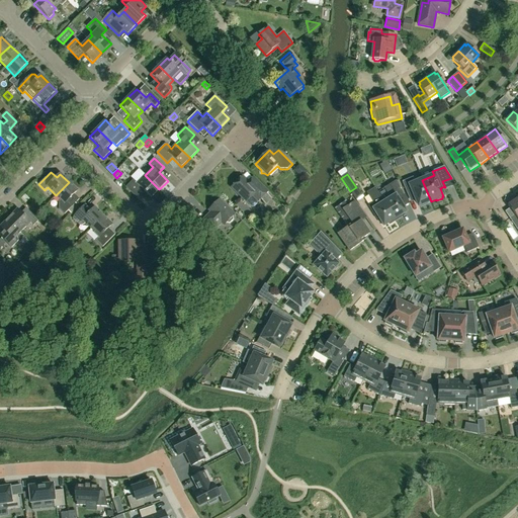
[(159,189),(145,175),(137,183),(134,179),(125,187),(135,195),(142,188),(151,197),(159,189)]
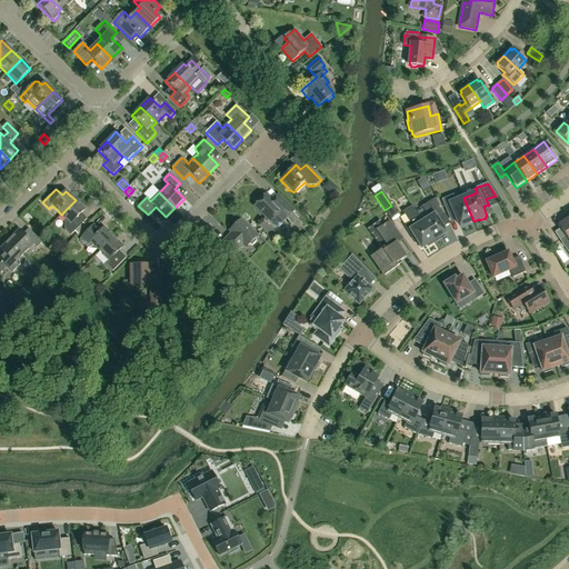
[(278,206),(266,195),(255,206),(277,228),(279,228),(283,223),(283,222),(293,211),(283,200),(278,206)]
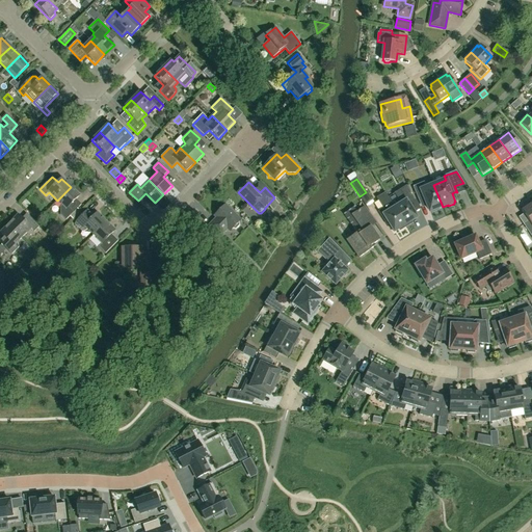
[(443,207),(433,185),(426,188),(424,182),(413,187),(418,198),(424,196),(430,212),(431,211),(432,213),(439,210),(437,209),(443,207)]
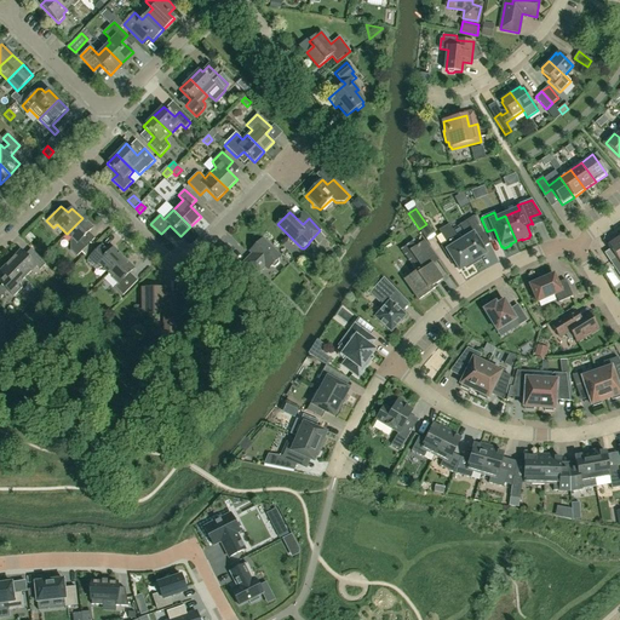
[(460,242),(474,264),(482,259),(480,258),(487,254),(476,237),(483,234),(474,217),(460,225),(464,233),(463,233),(466,239),(460,242)]
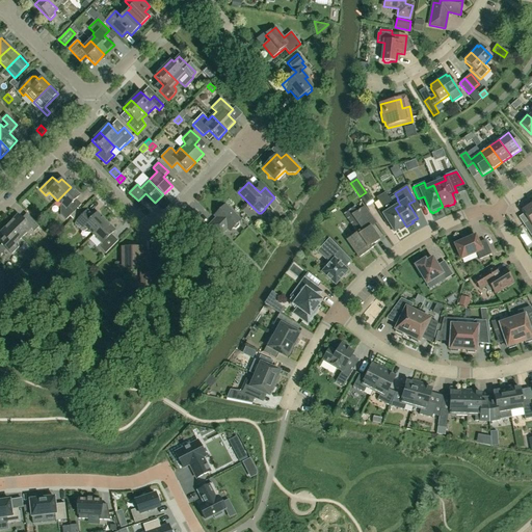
[(79,195),(71,187),(57,201),(62,206),(60,207),(60,215),(67,220),(81,205),(76,200),(79,195)]
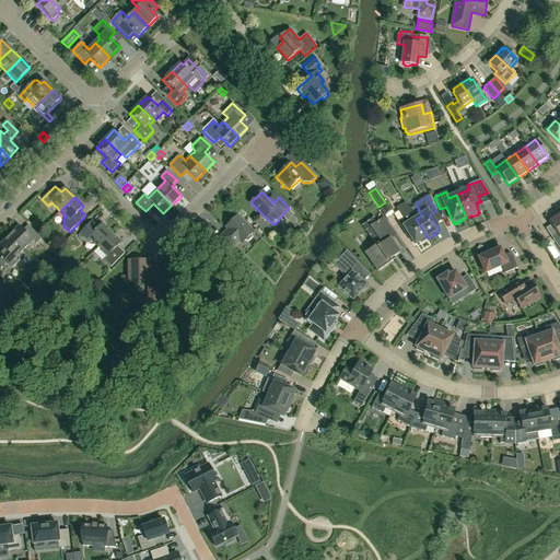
[(421,243),(428,238),(416,219),(406,202),(396,209),(404,220),(398,223),(404,232),(406,231),(415,244),(420,241),(421,243)]
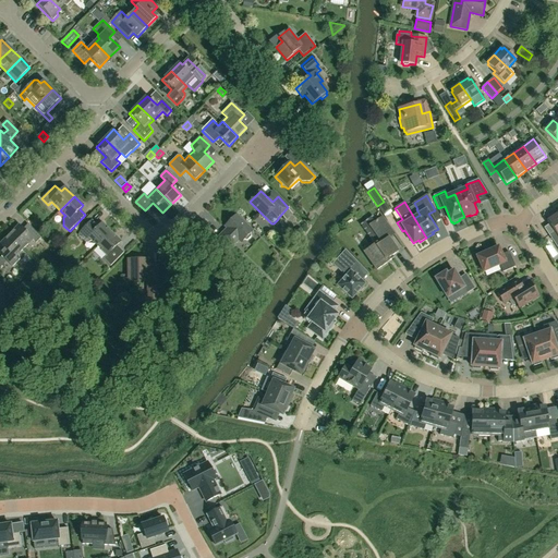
[(392,209),(387,211),(392,221),(398,219),(392,209)]
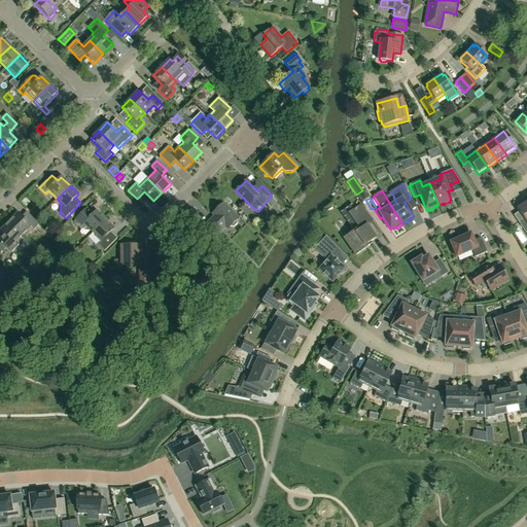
[(526,202),(517,208),(526,222),(521,225),(526,234),(526,202)]
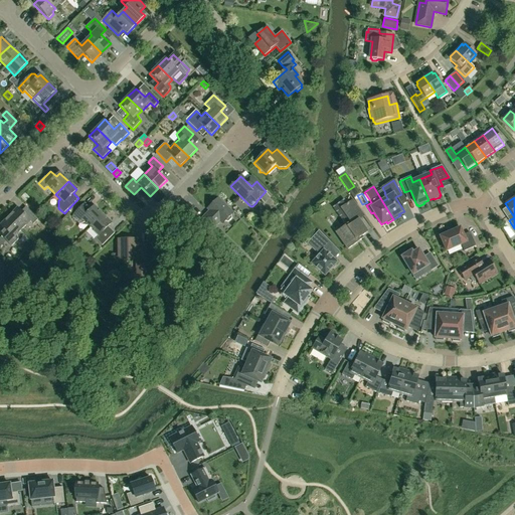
[(218,198),(207,209),(209,211),(202,218),(212,228),(220,221),(222,223),(224,221),(228,222),(231,218),(230,215),(232,213),(218,198)]
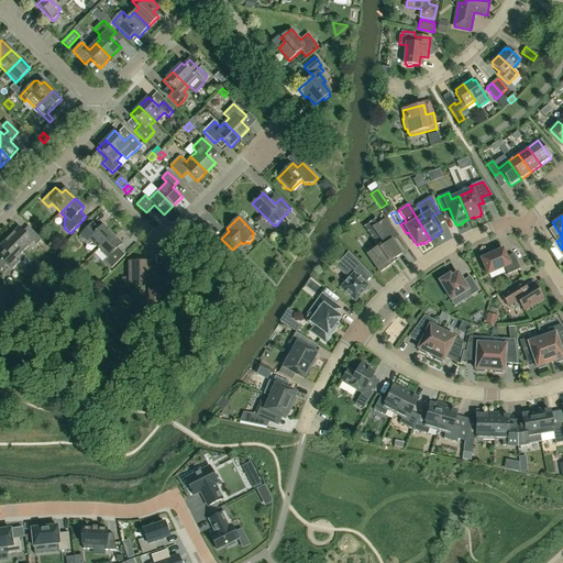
[(377,247),(367,255),(379,273),(393,264),(390,262),(401,254),(387,234),(393,230),(385,219),(379,222),(376,218),(363,228),(377,247)]
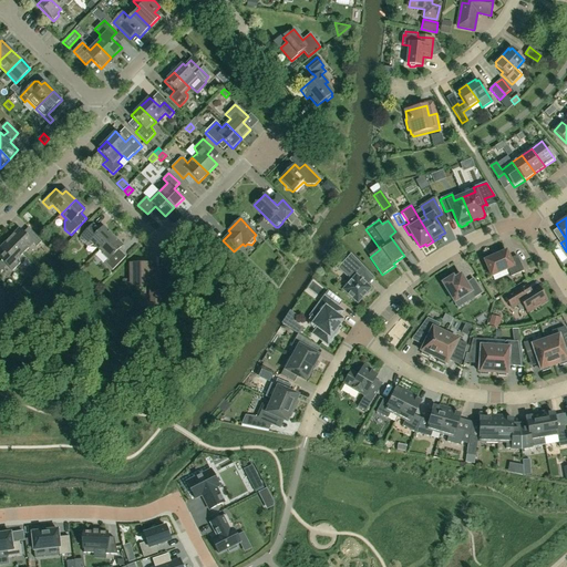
[(93,246),(99,251),(113,237),(103,227),(100,232),(93,225),(79,239),(89,248),(93,246)]
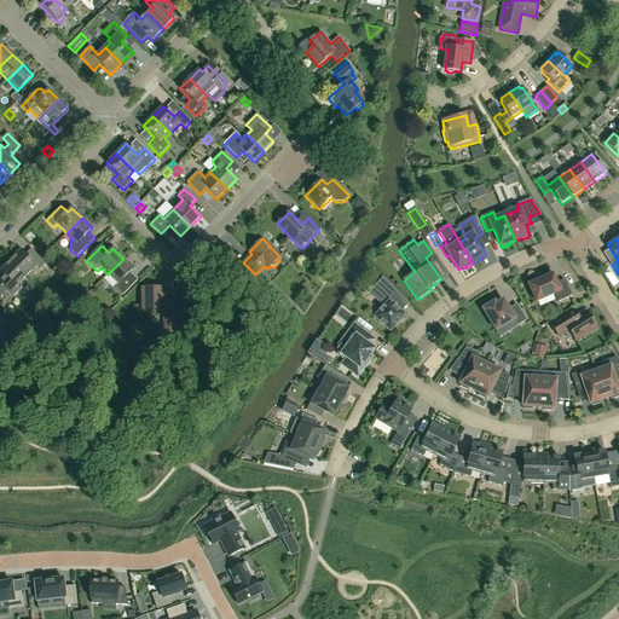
[(21,250),(11,261),(27,277),(36,266),(40,270),(46,264),(32,249),(25,255),(21,250)]
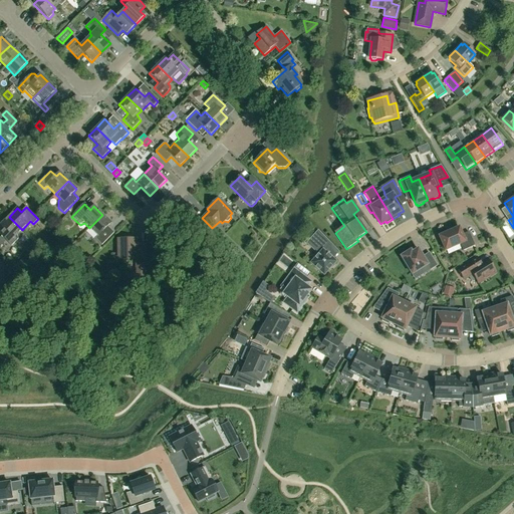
[(102,215),(89,228),(98,236),(95,239),(101,245),(114,233),(107,227),(111,223),(102,215)]
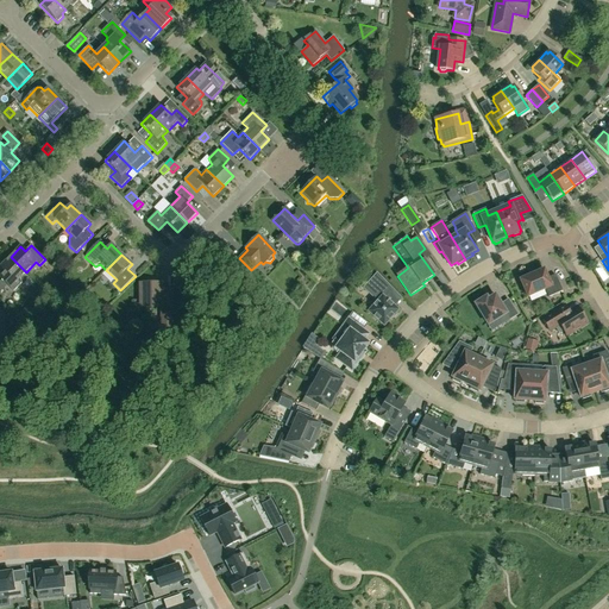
[(26,272),(11,257),(0,267),(5,271),(0,275),(0,277),(13,292),(19,286),(22,283),(18,280),(26,272)]
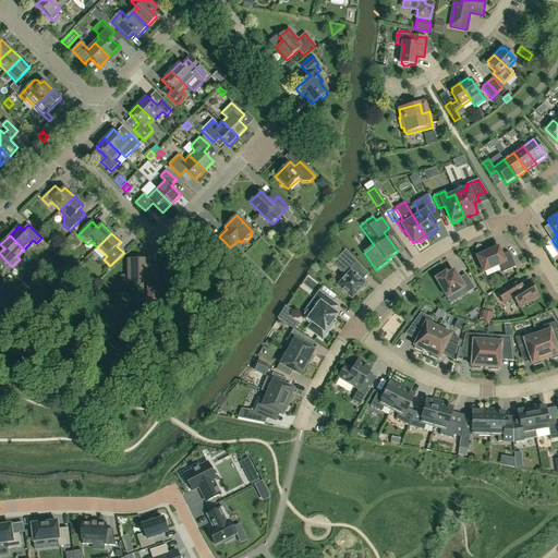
[(279,246),(289,254),(292,249),(282,242),(279,246)]
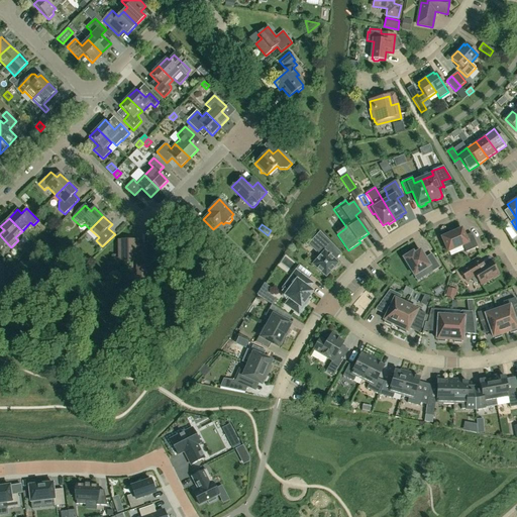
[(461,228),(441,237),(442,240),(441,240),(443,245),(444,245),(448,252),(463,246),(467,252),(478,247),(472,233),(466,236),(461,228)]
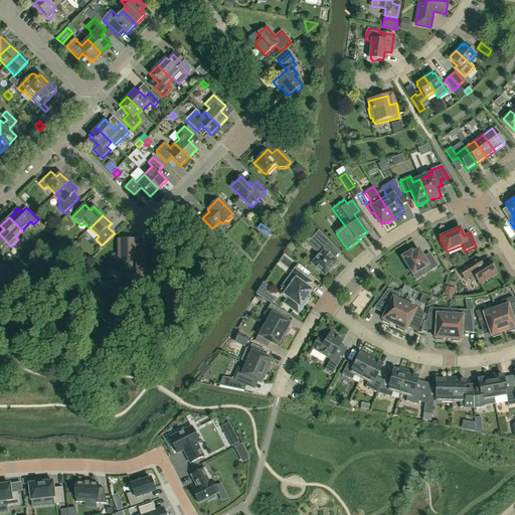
[(325,276),(337,263),(326,252),(333,245),(319,231),(308,243),(320,254),(312,264),(325,276)]
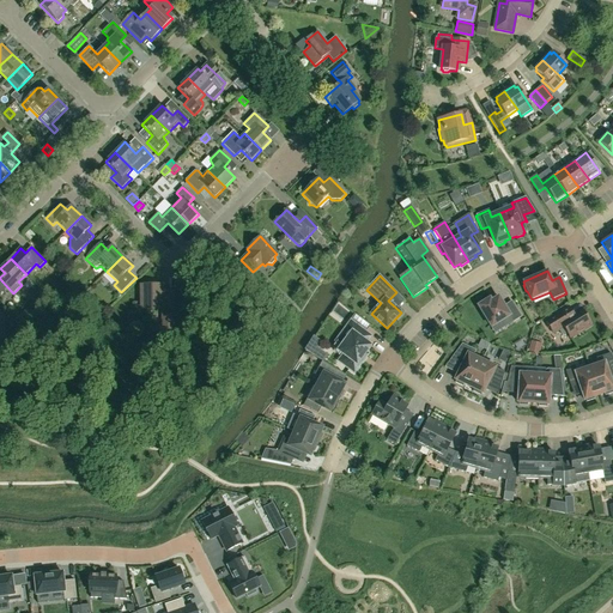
[(141,286),(143,309),(161,308),(162,321),(162,332),(173,332),(173,292),(163,292),(163,286),(141,286)]
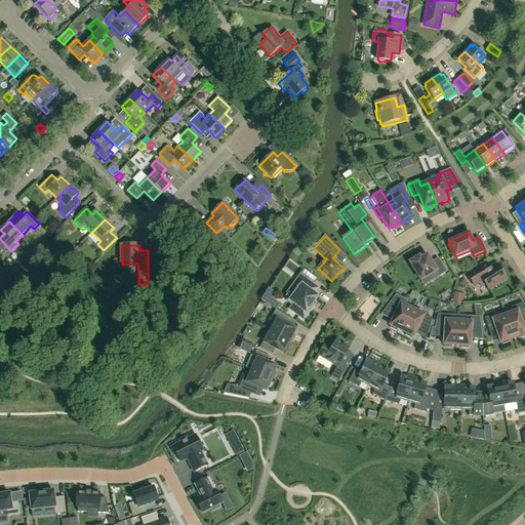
[(242,253),(238,256),(243,261),(247,258),(242,253)]
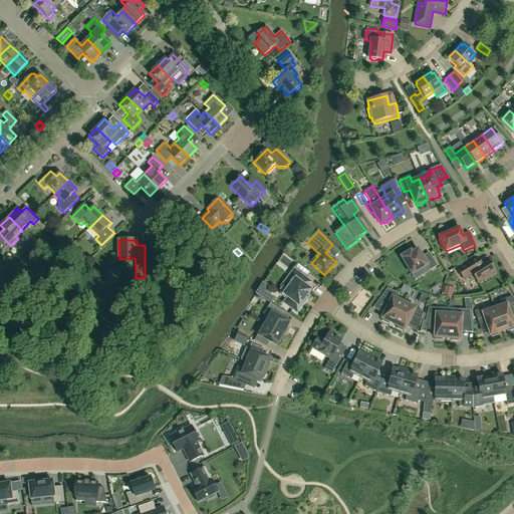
[(404,256),(402,257),(412,274),(428,265),(430,269),(437,265),(429,253),(423,257),(418,249),(412,253),(411,251),(409,252),(408,250),(403,254),(404,256)]
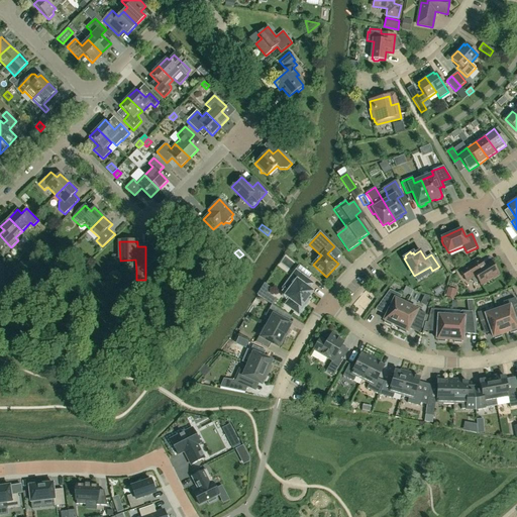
[(476,262),(460,271),(467,281),(472,278),(475,283),(479,280),(481,285),(487,282),(489,282),(492,280),(493,278),(499,275),(491,262),(480,268),(476,262)]
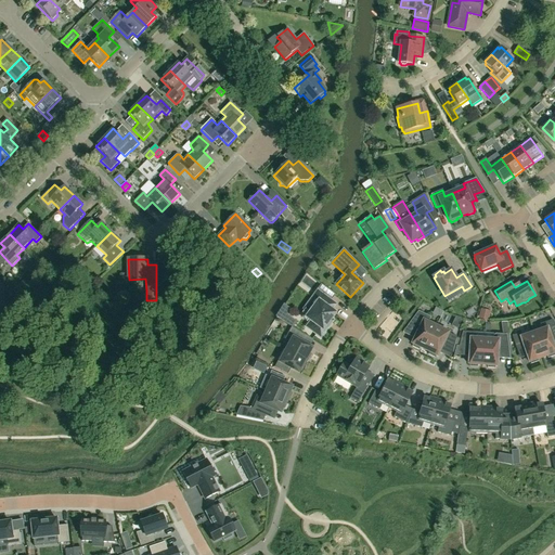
[(325,326),(335,313),(331,310),(335,305),(331,301),(335,295),(321,284),(315,291),(321,295),(315,302),(318,304),(307,318),(311,321),(307,327),(321,337),(327,327),(325,326)]
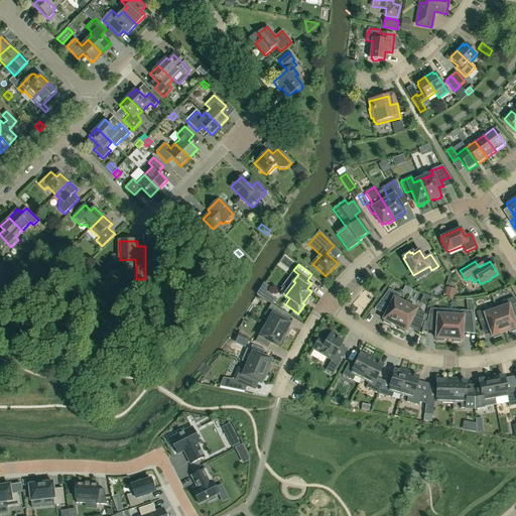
[(457,290),(447,288),(445,297),(455,299),(457,290)]
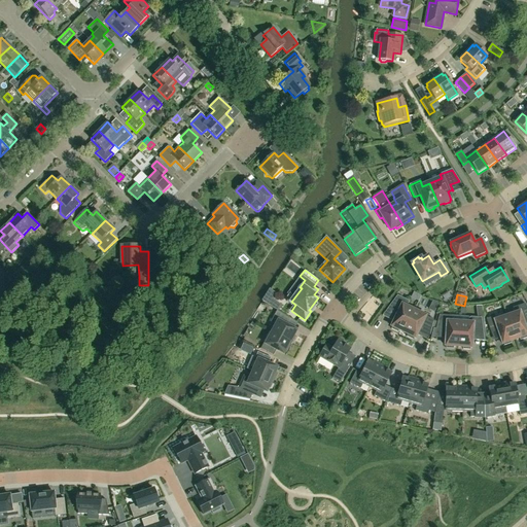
[(273,299),(267,295),(262,301),(269,305),(273,299)]
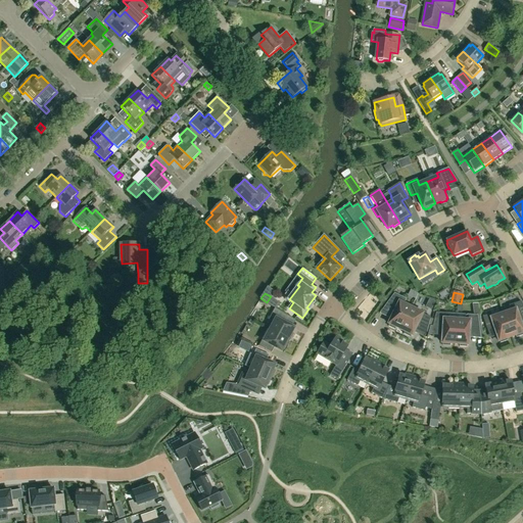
[(395,328),(400,330),(411,308),(403,304),(406,299),(394,293),(394,294),(384,306),(384,307),(394,312),(388,324),(389,325),(388,327),(394,330),(395,328)]
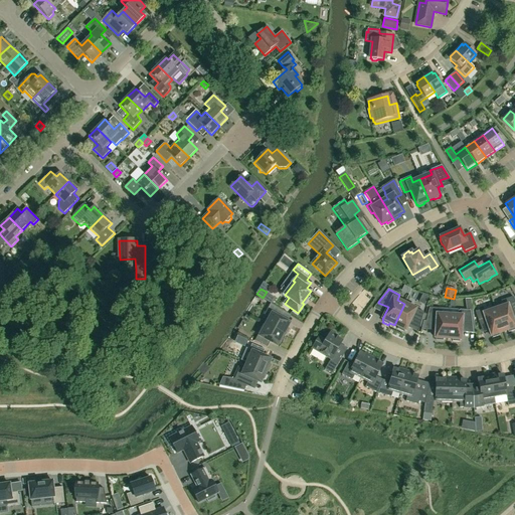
[(306,316),(317,300),(312,296),(301,313),(306,316)]
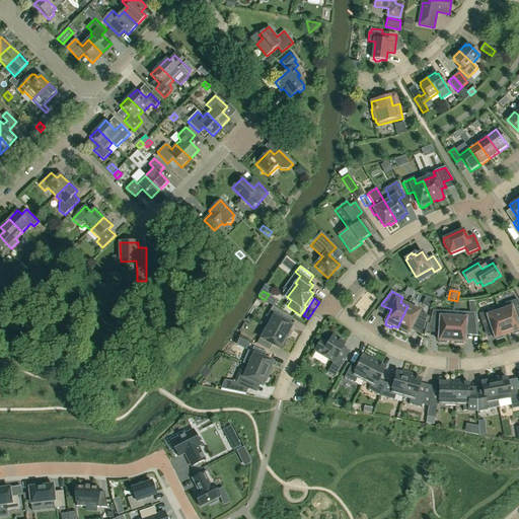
[(507,309),(500,311),(507,335),(512,334),(512,336),(518,332),(518,330),(518,327),(515,315),(518,313),(518,304),(517,299),(505,303),(507,309)]
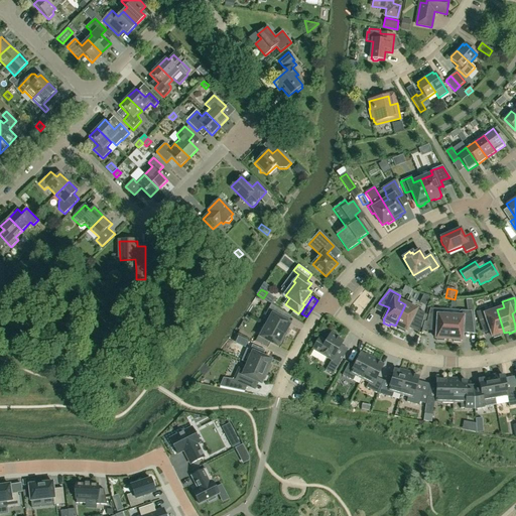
[(270,318),(266,326),(285,337),(289,330),(287,329),(290,325),(279,318),(283,311),(271,303),(265,315),(270,318)]
